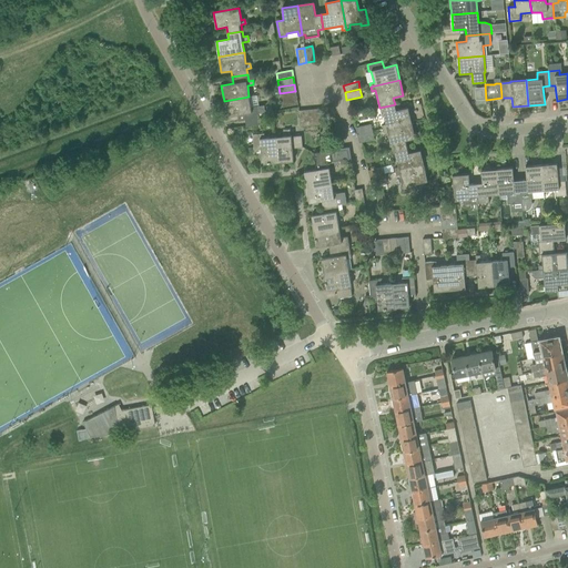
[(295,91),(280,93),(281,100),(296,98),(295,91)]
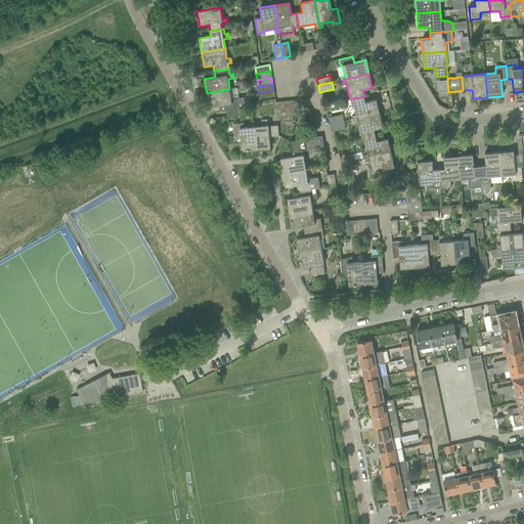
[(229,89),(207,93),(209,107),(225,104),(226,111),(239,108),(252,106),(251,100),(243,102),(242,97),(231,99),(229,89)]
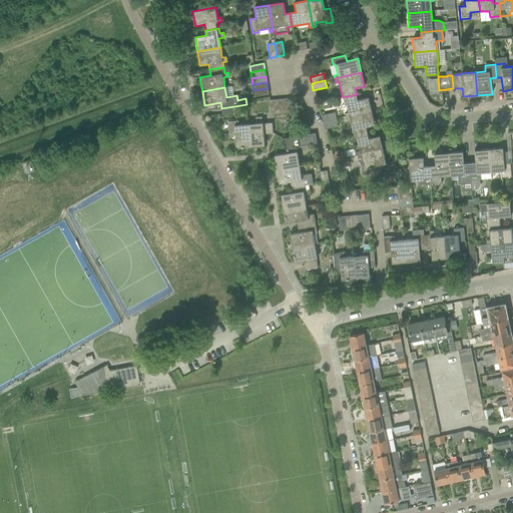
[(268,88),(253,90),(254,96),(269,94),(268,88)]
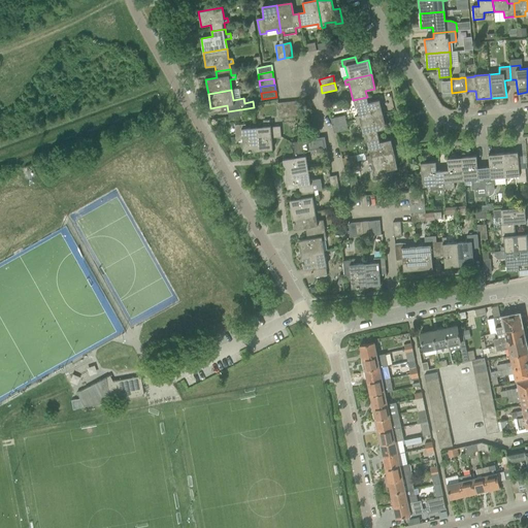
[(367,97),(353,100),(354,106),(356,105),(359,116),(355,117),(356,121),(383,114),(380,100),(368,102),(367,97)]
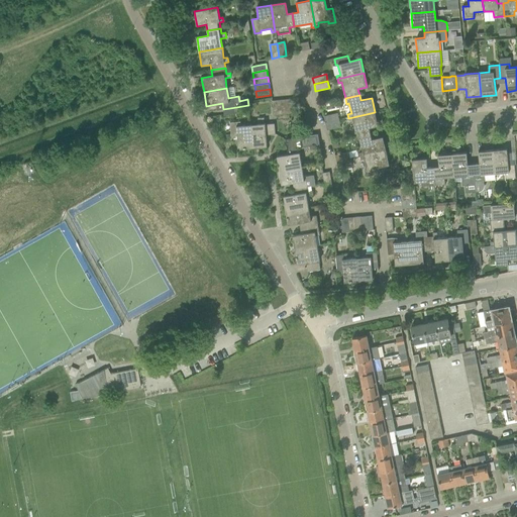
[(237,113),(236,107),(223,109),(224,115),(237,113)]
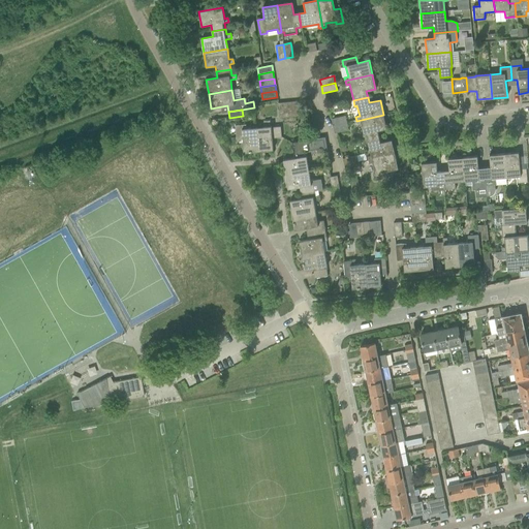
[(383,115),(356,121),(358,124),(361,123),(365,139),(379,136),(377,131),(386,129),(383,115)]
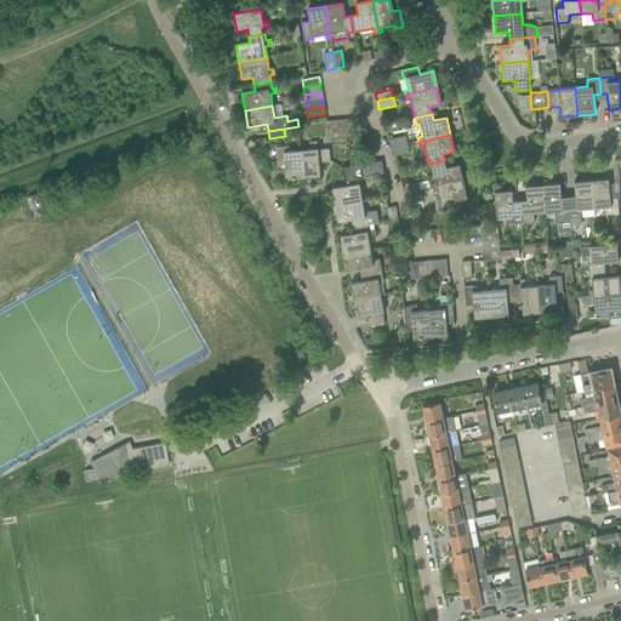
[(405,136),(400,137),(388,140),(391,148),(408,144),(405,136)]
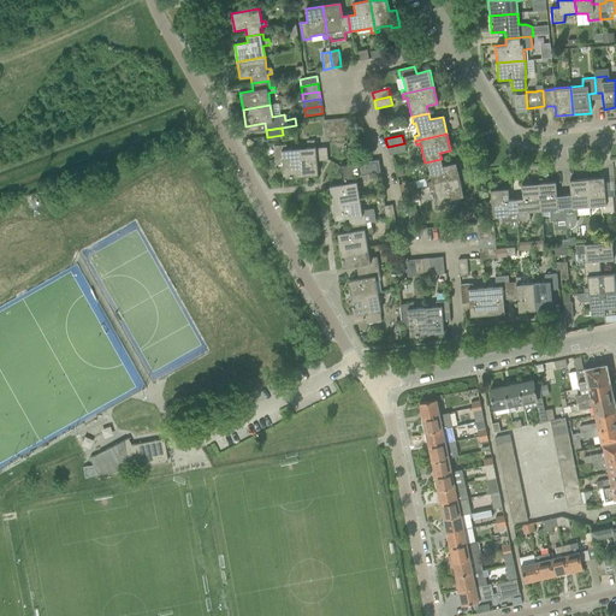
[(406,152),(404,143),(388,147),(390,155),(406,152)]
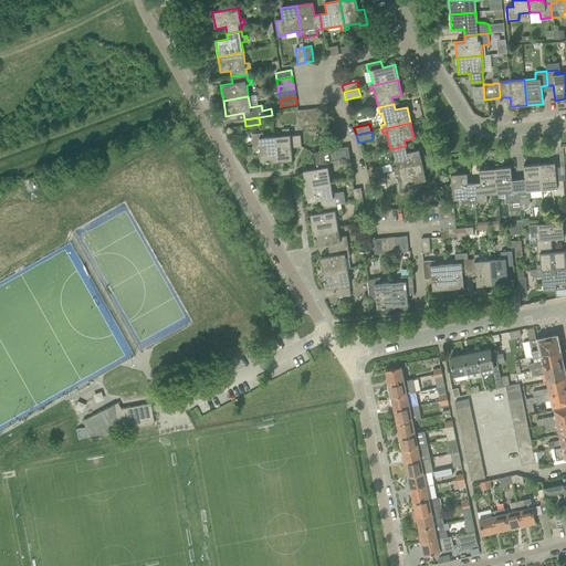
[(263,137),(263,133),(251,134),(253,152),(260,150),(261,164),(276,161),(274,136),(263,137)]
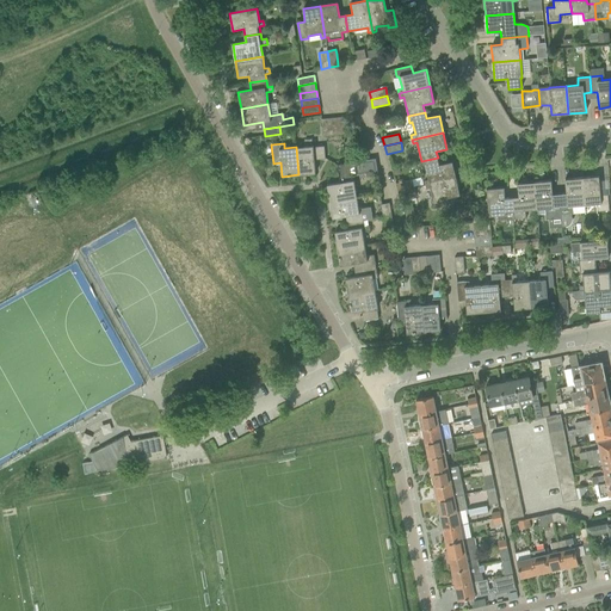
[(313,146),(296,147),(298,174),(315,173),(314,160),(325,159),(323,146),(313,147),(313,146)]
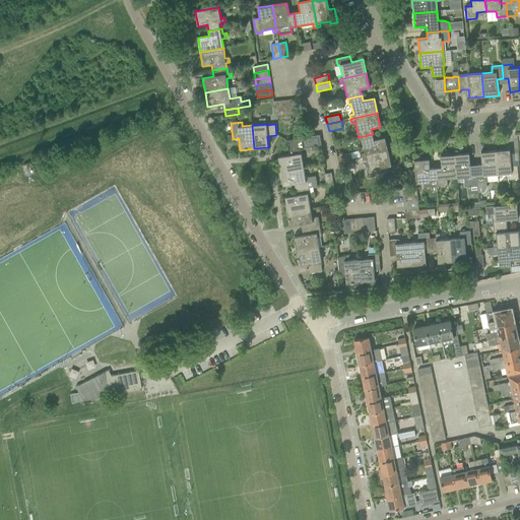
[(373,134),(359,137),(360,143),(363,143),(365,153),(361,154),(362,157),(388,151),(385,137),(374,140),(373,134)]
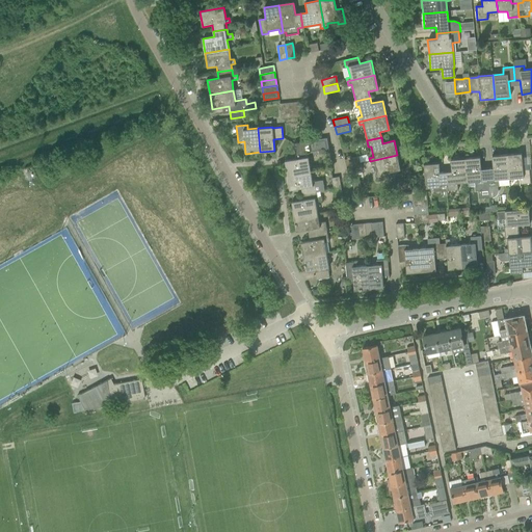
[(326,138),(303,141),(293,143),(296,159),(285,161),(287,176),(311,171),(308,157),(307,157),(307,153),(319,151),(320,154),(329,152),(326,138)]
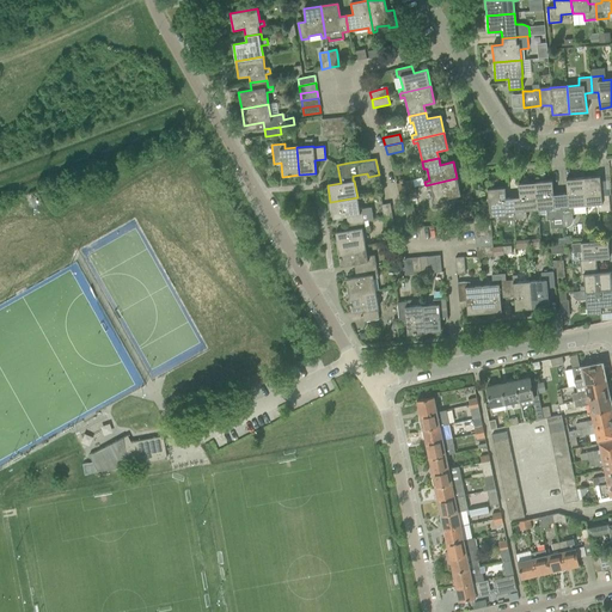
[(600,177),(582,178),(585,206),(597,204),(598,212),(610,210),(609,195),(601,196),(600,177)]
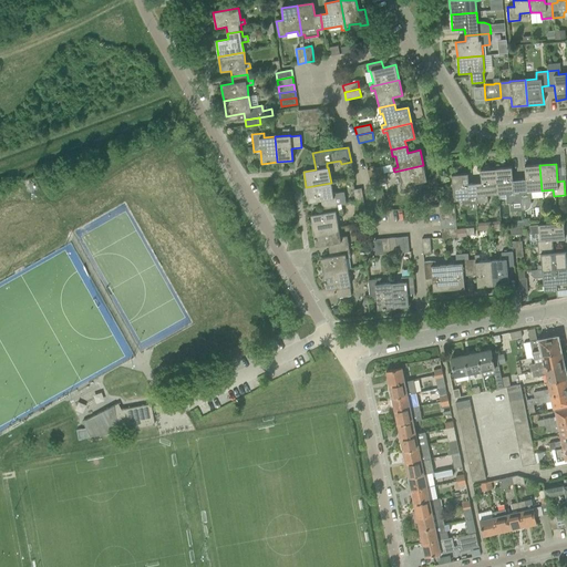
[(423,165),(394,172),(395,175),(399,175),(402,186),(400,186),(401,194),(416,191),(414,184),(426,181),(423,165)]
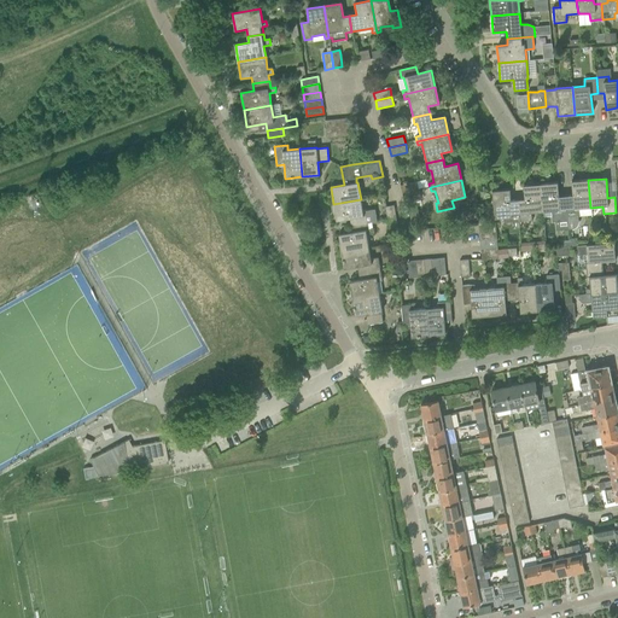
[(572,200),(566,200),(569,229),(573,229),(576,227),(577,226),(578,222),(577,216),(579,216),(578,209),(590,208),(588,180),(571,181),(572,200)]
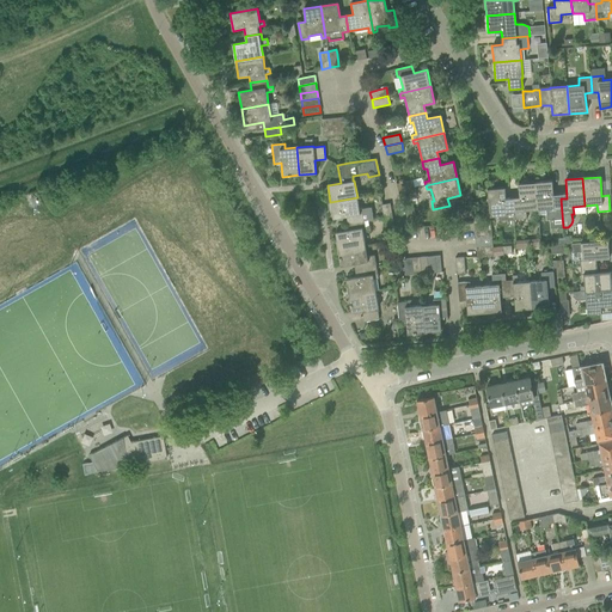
[(412,179),(408,181),(396,183),(398,191),(415,188),(412,179)]
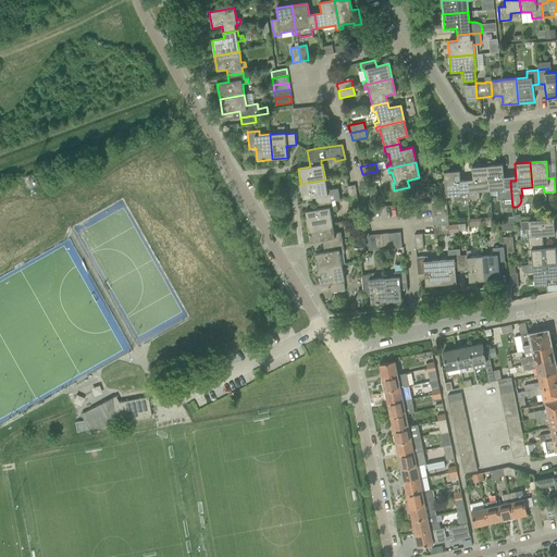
[(503,164),(486,165),(490,190),(490,195),(496,194),(496,200),(511,198),(512,207),(510,181),(504,182),(503,164)]
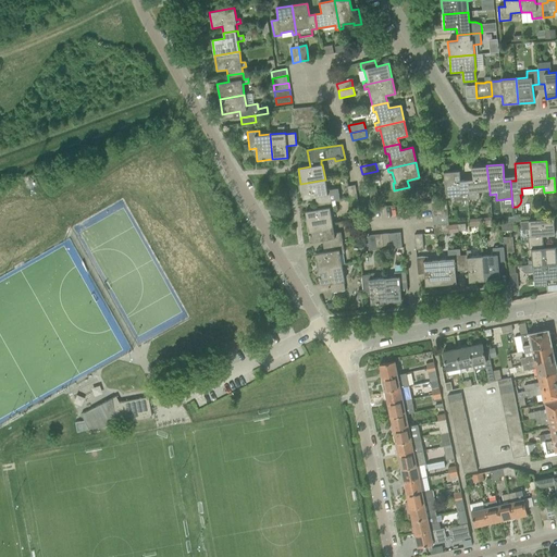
[(490,190),(486,165),(471,166),(472,180),(467,180),(468,195),(468,199),(480,198),(479,192),(490,190)]
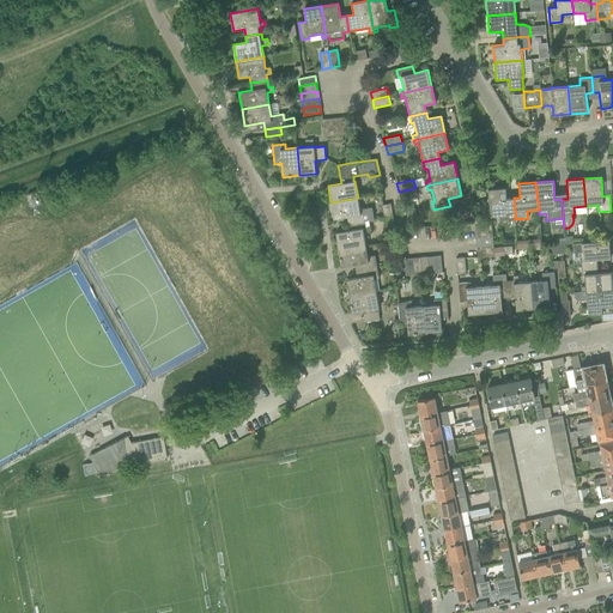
[(417,196),(416,188),(399,192),(401,200),(417,196)]
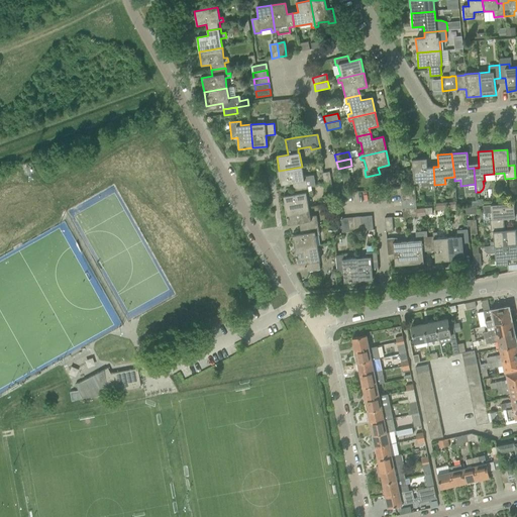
[(426,159),(412,160),(413,183),(419,182),(419,187),(434,185),(434,181),(433,167),(427,168),(426,159)]
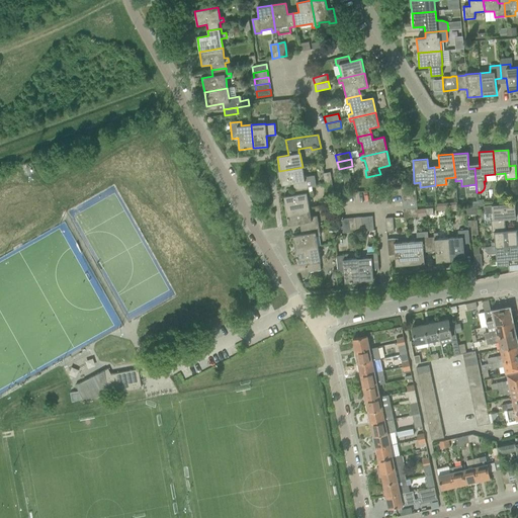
[(303,167),(279,171),(282,185),(293,183),(293,189),(308,186),(315,185),(316,185),(315,175),(304,177),(303,167)]
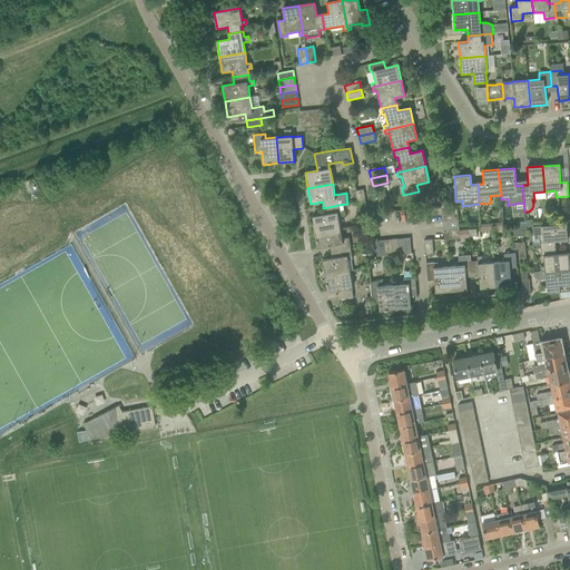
[(363,189),(356,190),(355,190),(357,206),(365,205),(363,189)]
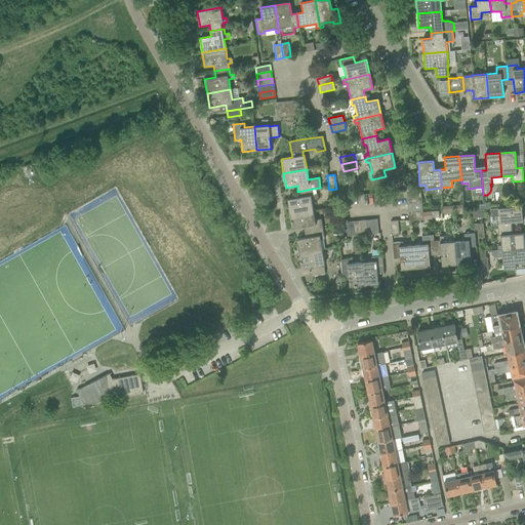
[(312,189),(297,192),(298,197),(287,199),(290,213),(313,209),(312,199),(317,198),(317,194),(313,195),(312,189)]
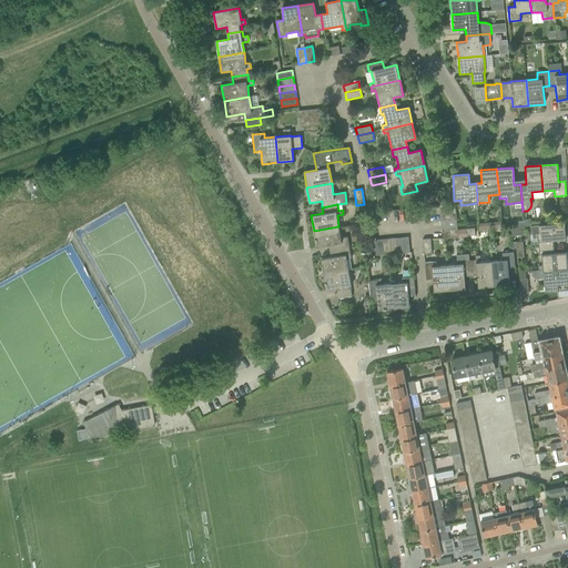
[(364,204),(356,205),(357,213),(365,212),(364,204)]
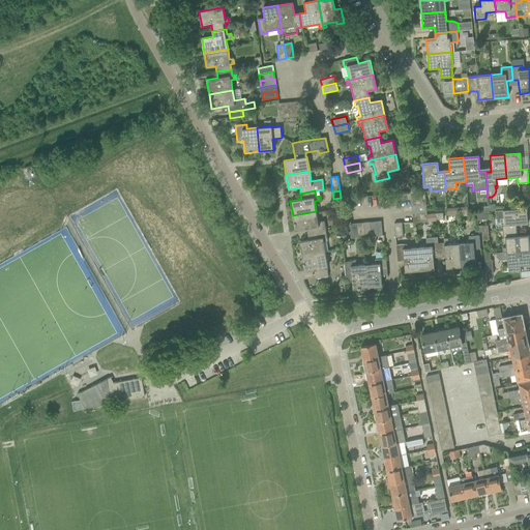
[(526,208),(503,210),(495,211),(496,218),(503,218),(504,225),(502,225),(502,231),(517,230),(517,225),(528,224),(526,208)]
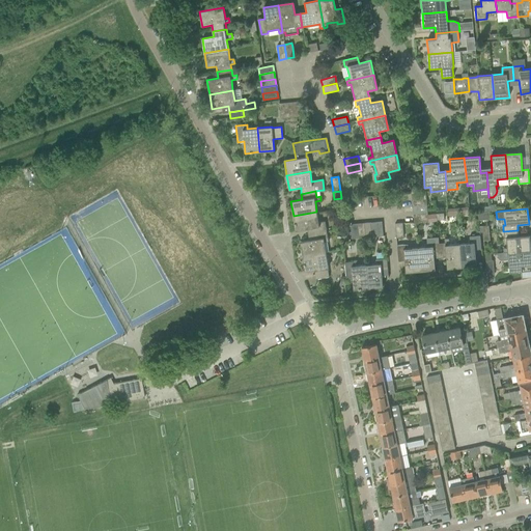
[(316,212),(294,216),(296,230),(311,228),(312,233),(327,231),(325,221),(318,222),(316,212)]
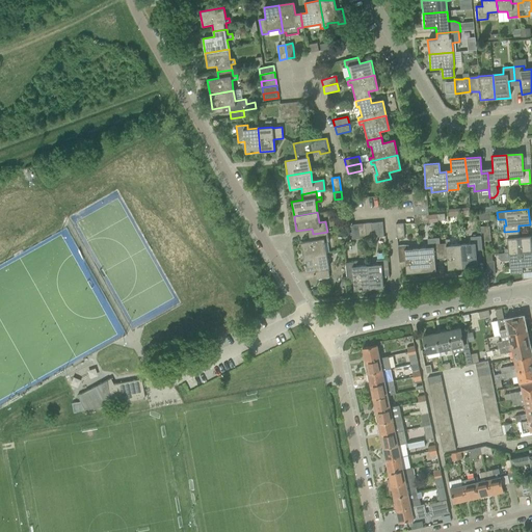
[(428,215),(414,216),(415,223),(429,222),(428,215)]
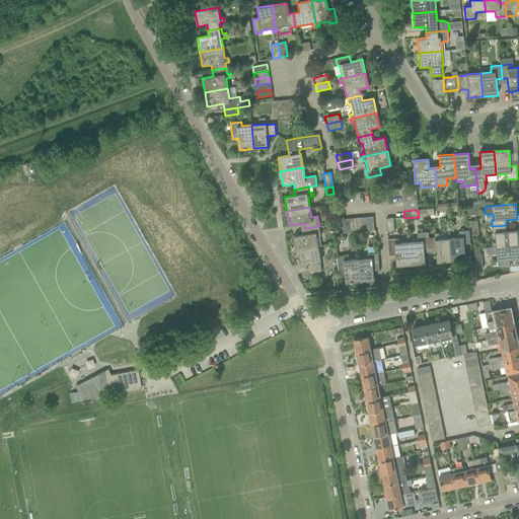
[(363,232),(357,232),(355,232),(356,239),(367,238),(367,231),(370,231),(368,217),(362,218),(363,232)]
